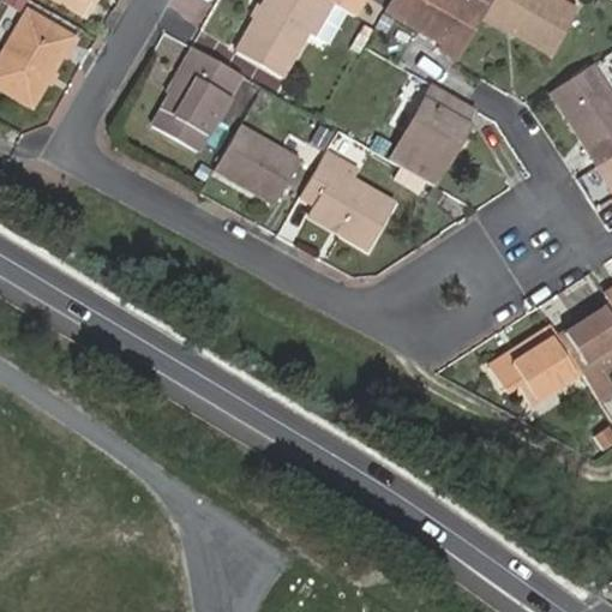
[(57,0),(79,15),(89,0),(57,0)]
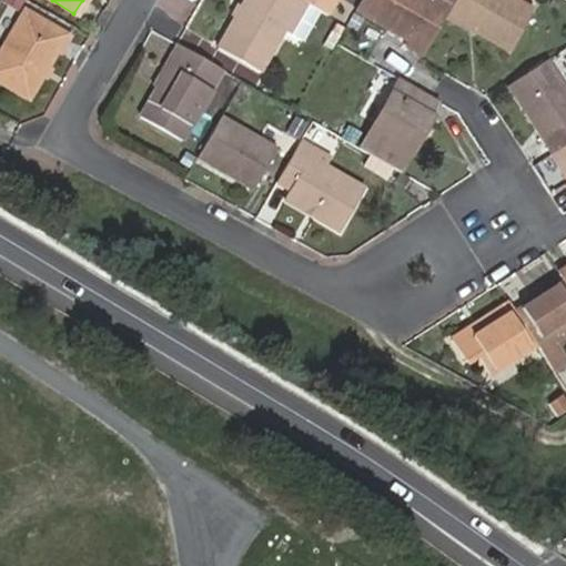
[(242,0),(216,47),(255,70),(281,26),(282,26),(295,0),(242,0)]
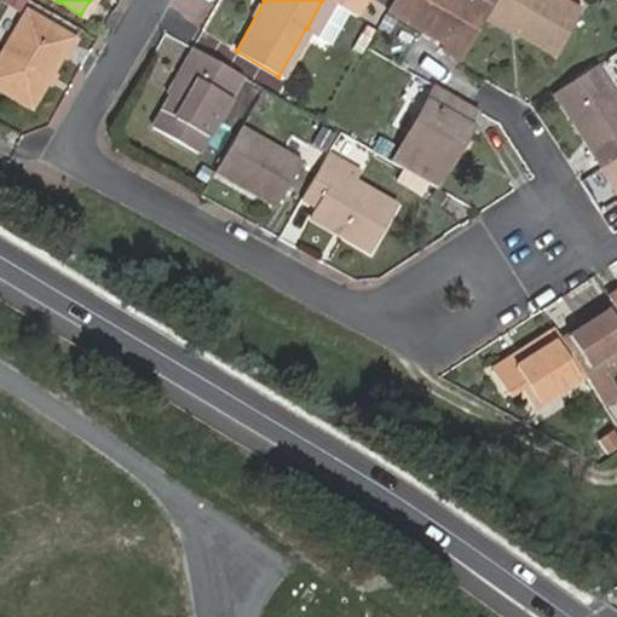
[(324,38),(342,6),(333,1),(330,0),(322,0),(307,28),(306,28),(324,38)]
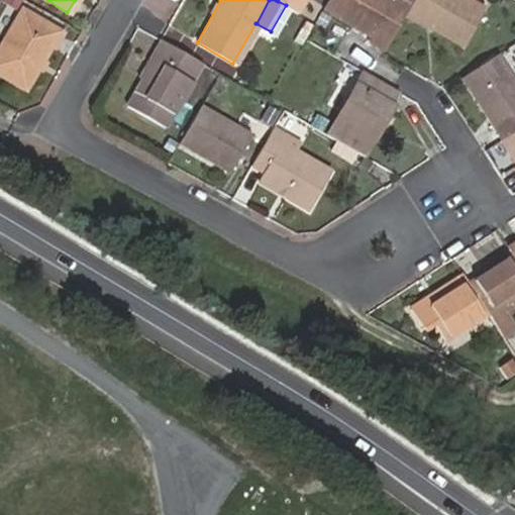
[(286,5),(295,10),(300,0),(276,0),(278,1),(286,5)]
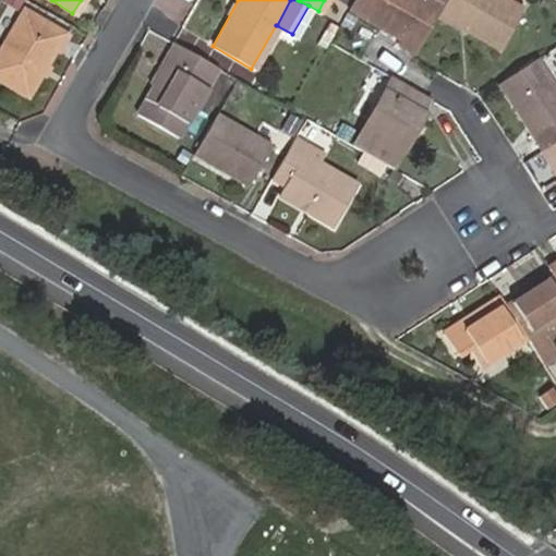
[(403,41),(419,50),(443,9),(446,3),(440,0),(354,0),(353,3),(407,35),(403,41)]
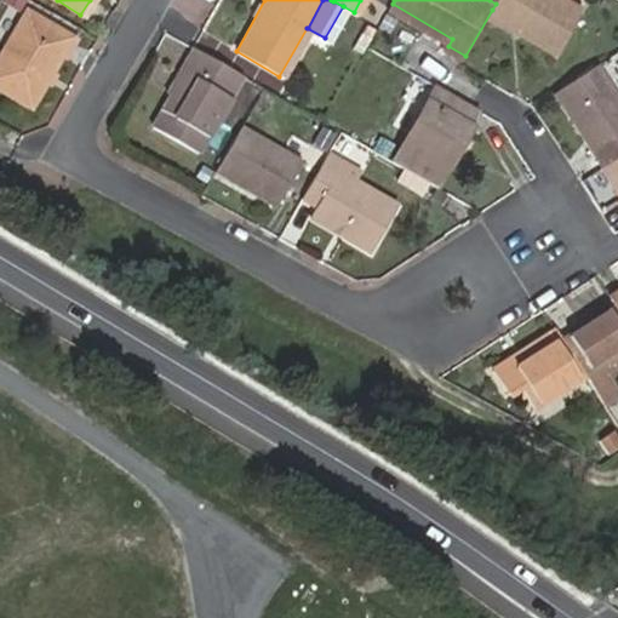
[(497,0),(496,4),(492,10),(561,51),(587,9),(573,0),(497,0)]
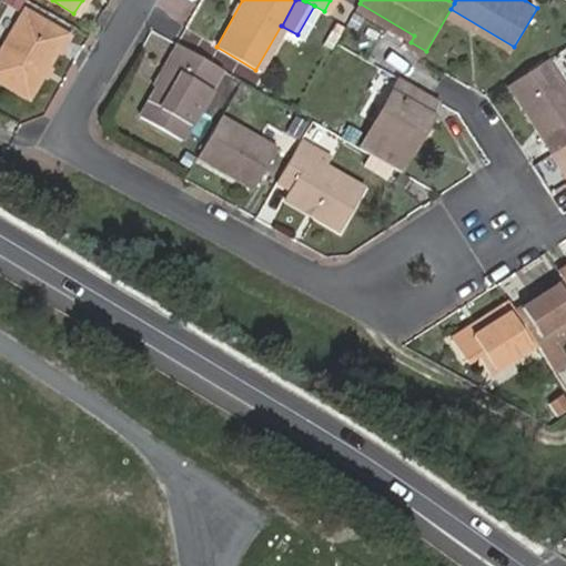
[(68,32),(28,9),(0,56),(0,78),(30,97),(68,32)]
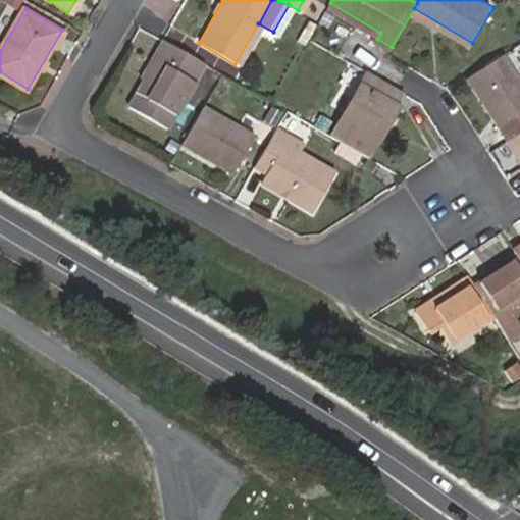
[(206,63),(167,41),(131,106),(168,128),(206,63)]
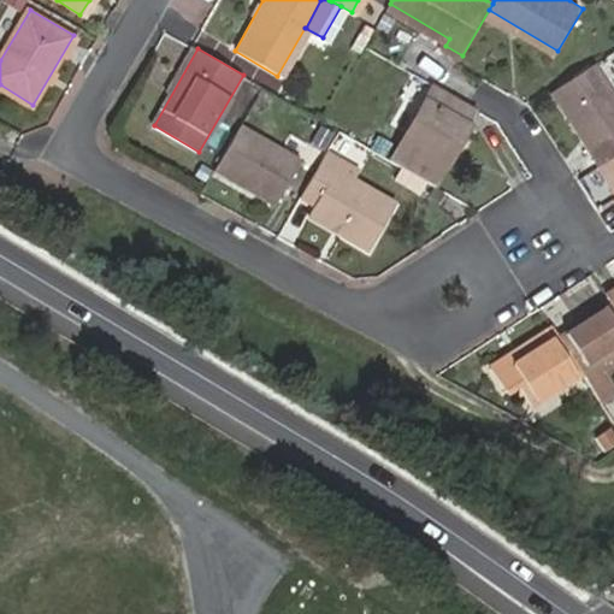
[(597,63),(554,90),(601,164),(613,154),(613,78),(609,82),(597,63)]
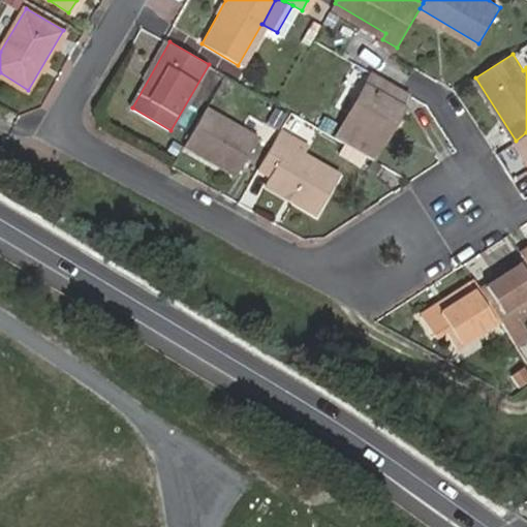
[(367,67),(332,134),(341,140),(352,147),(357,149),(371,157),(385,130),(380,127),(388,115),(393,118),(399,105),(395,102),(403,89),(367,67)]
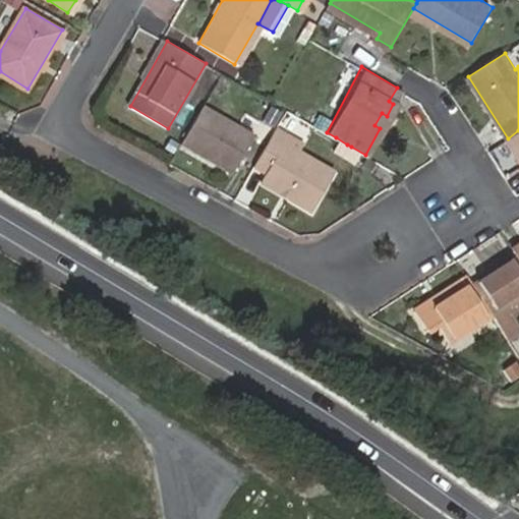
[(251,134),(203,106),(181,143),(230,172),(251,134)]
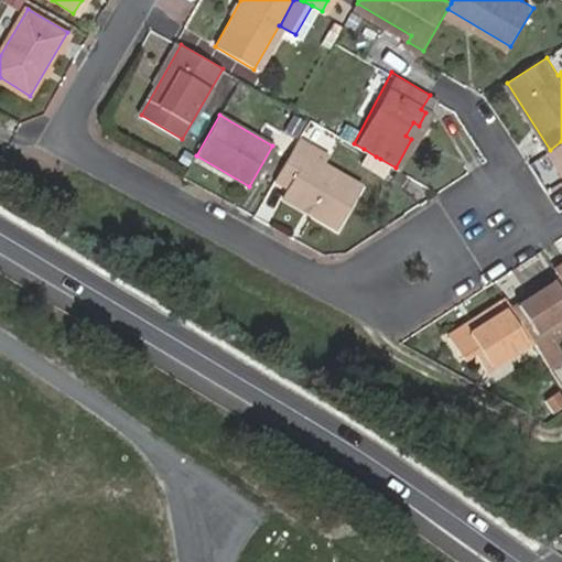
[(406,136),(411,139),(419,126),(413,122),(406,136)]
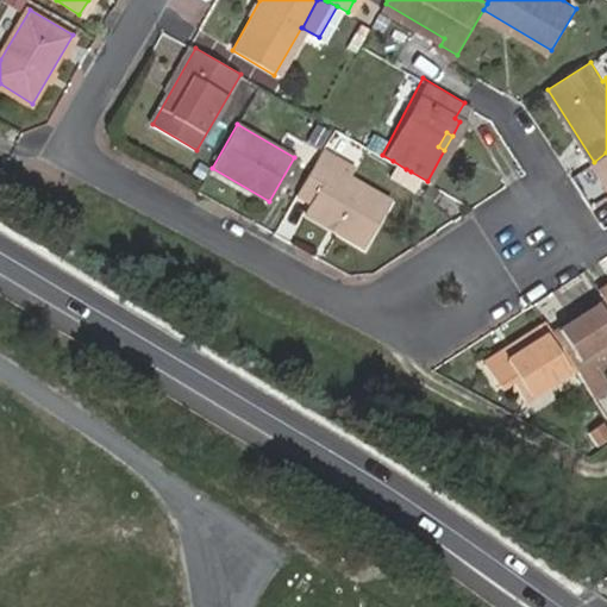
[(343,161),(323,149),(296,193),(311,202),(306,211),(364,245),(390,199),(352,177),(338,169),(343,161)]
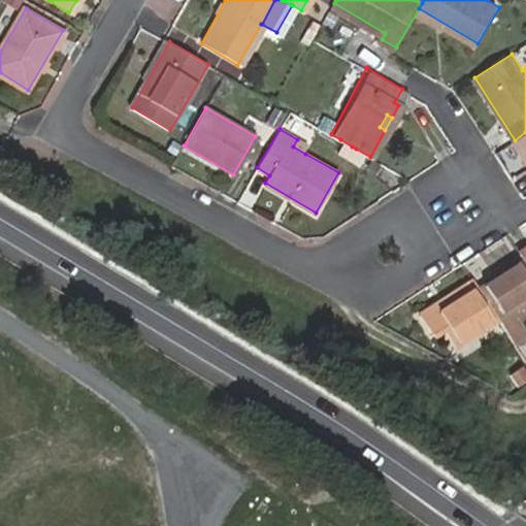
[(525,132),(515,140),(525,157),(525,132)]
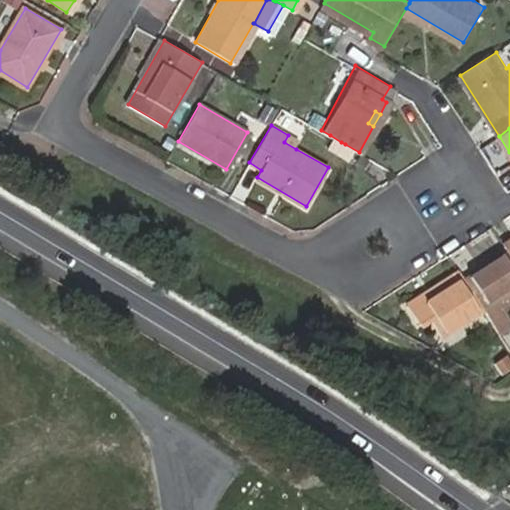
[(299,141),(288,135),(284,142),(296,149),(299,141)]
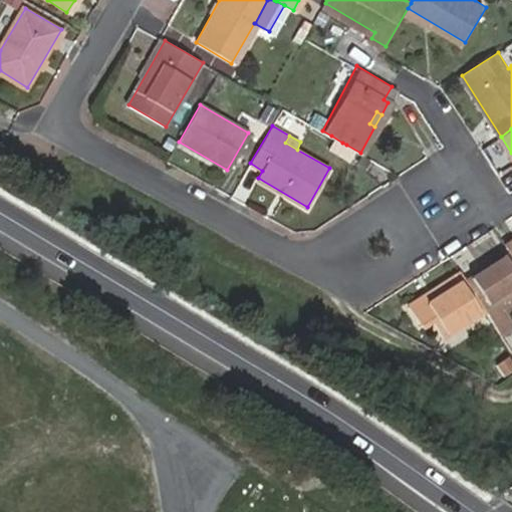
[(342,143),(331,136),(324,147),(336,154),(342,143)]
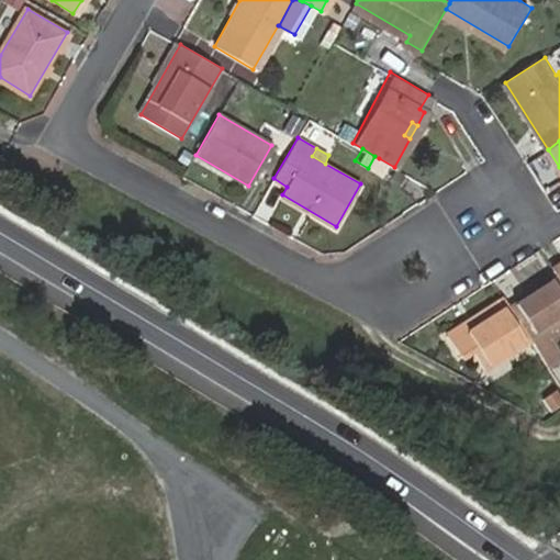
[(372,169),(379,158),(374,156),(368,168),(372,169)]
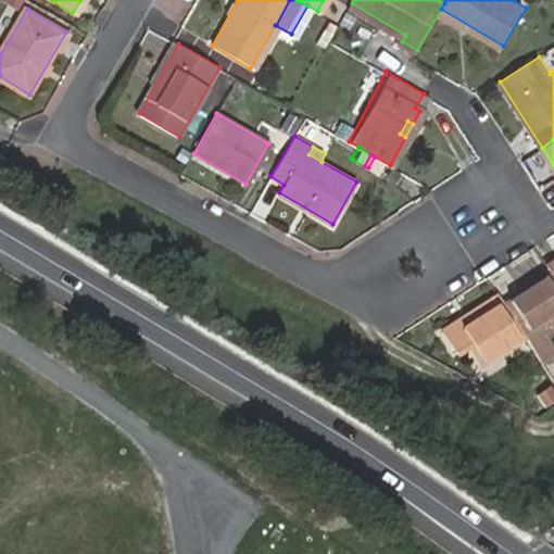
[(527,332),(542,357),(553,349),(553,341),(545,327),(553,322),(553,272),(506,302),(527,332)]
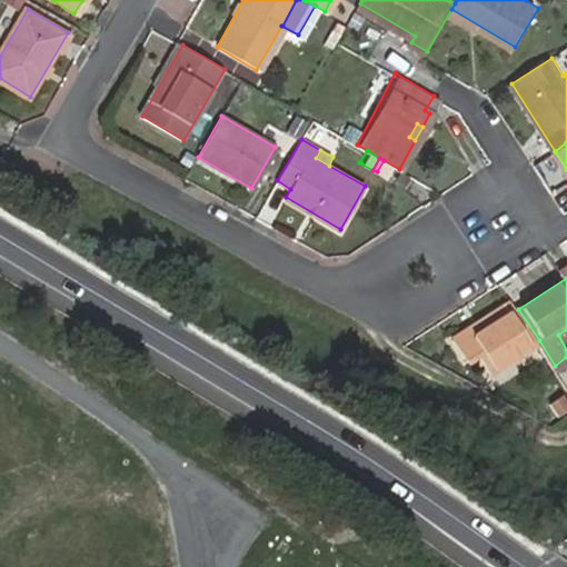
[(518,309),(511,298),(453,337),(466,358),(478,350),(490,372),(539,340),(518,309)]
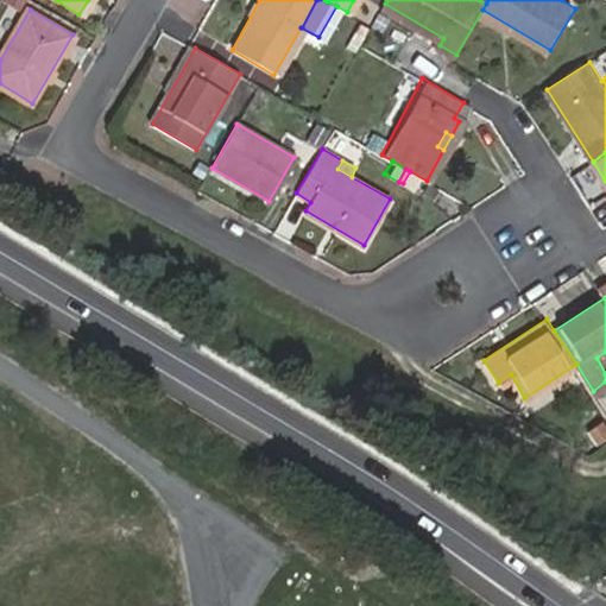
[(605,425),(604,423),(589,433),(600,447),(605,441),(605,425)]
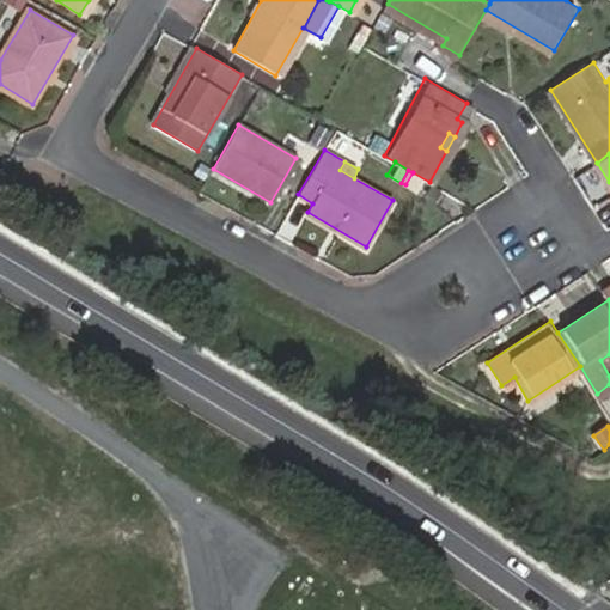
All buildings are outlined.
